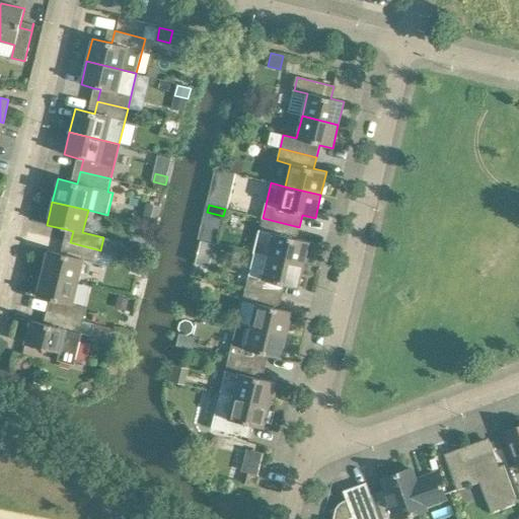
[(296,239),(299,227),(263,218),(260,230),(253,252),(268,256),(303,265),(309,242),(296,239)]
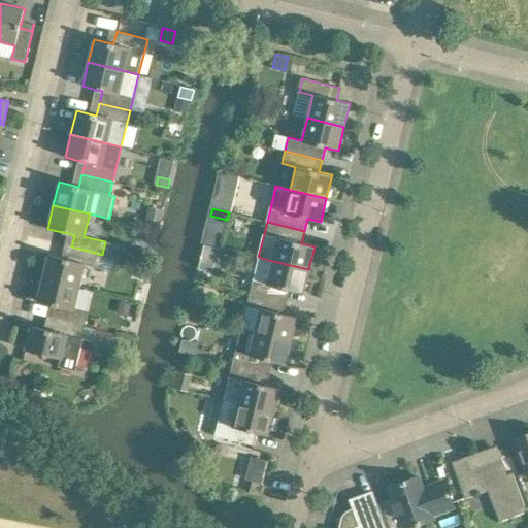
[(220,248),(222,239),(205,235),(203,243),(220,248)]
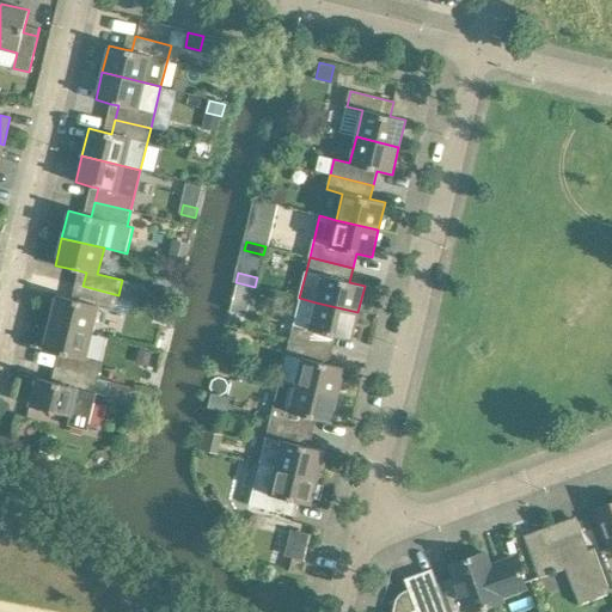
[(56,295),(49,323),(92,332),(98,306),(115,311),(118,295),(83,286),(79,300),(72,299),(56,295)]
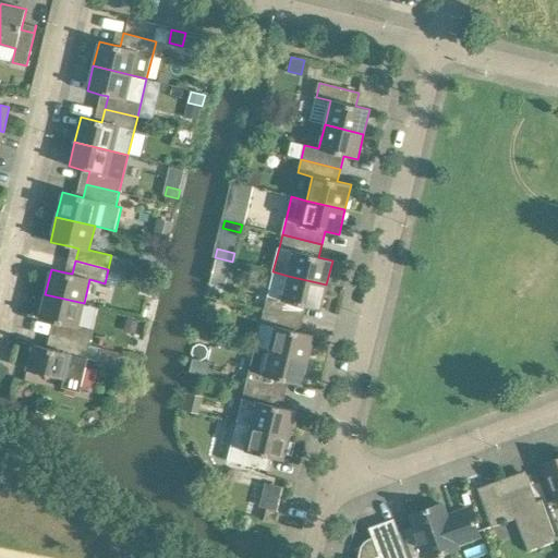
[(263,310),(303,319),(306,306),(320,310),(326,284),(288,276),(273,271),(263,310)]
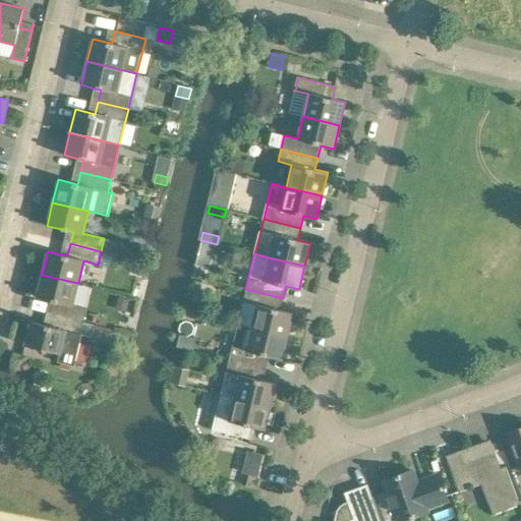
[(42,275),(37,297),(49,300),(56,302),(53,314),(83,322),(87,309),(72,305),(78,283),(42,275)]
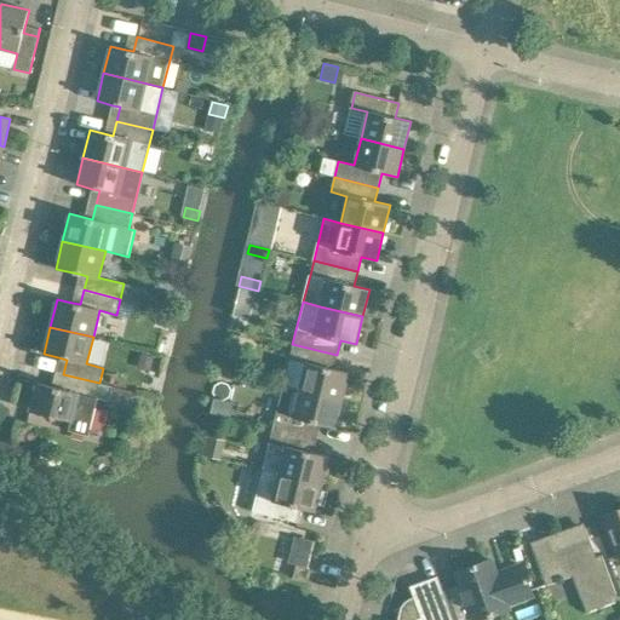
[(299,390),(342,401),(349,373),(333,369),(337,355),(292,344),(288,359),(305,363),(299,390)]
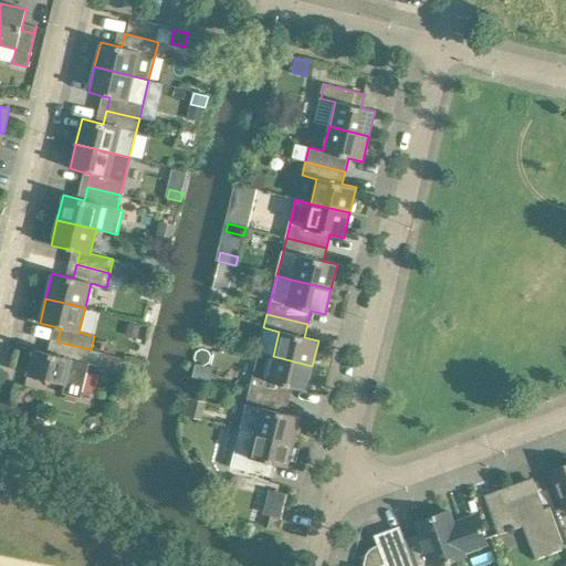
[(25,353),(21,369),(28,370),(27,375),(66,385),(64,394),(81,398),(90,364),(100,367),(103,353),(91,349),(58,342),(54,355),(48,353),(33,349),(32,354),(25,353)]
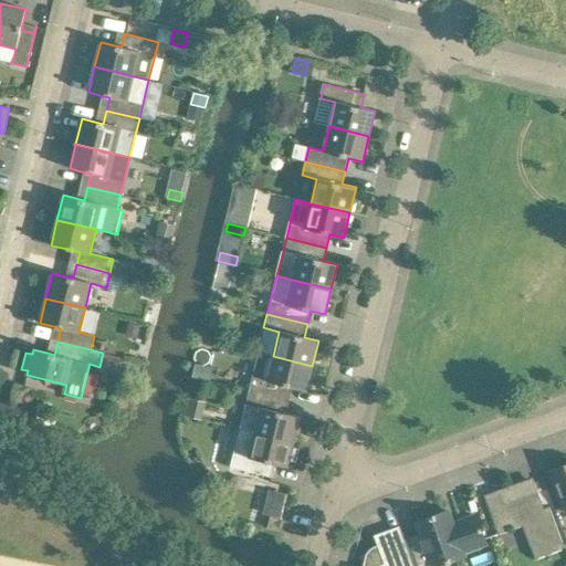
[(249,390),(289,400),(292,387),(306,390),(312,366),(273,356),(258,352),(252,376),(249,390)]
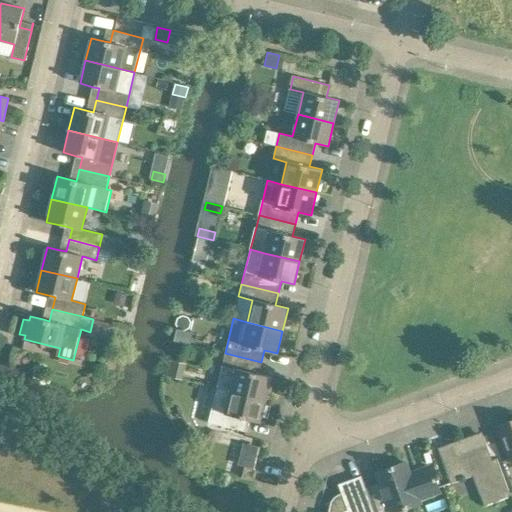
[(230,391),(266,400),(271,377),(258,374),(261,362),(225,353),(217,388),(230,391)]
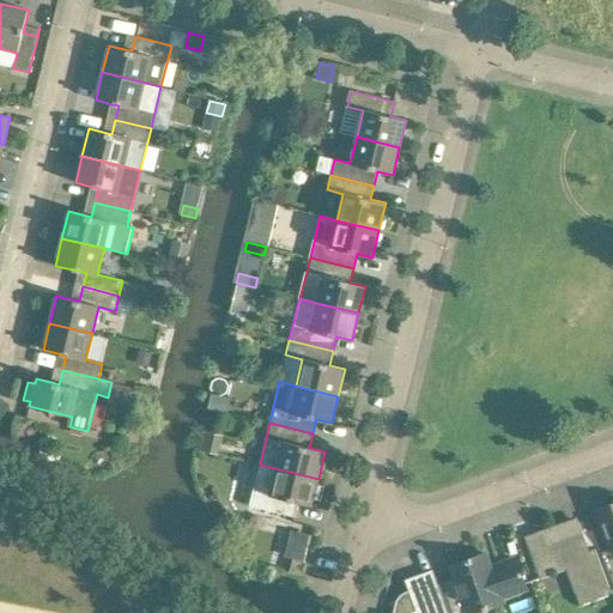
[(249,505),(292,517),(297,502),(311,507),(319,479),(275,468),(260,465),(249,505)]
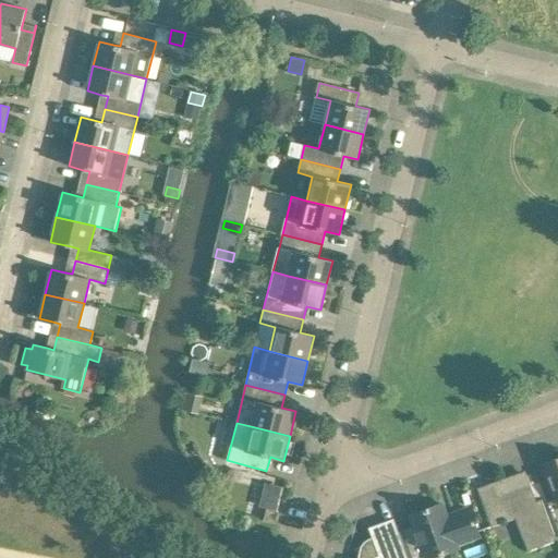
[(557,458),(543,464),(557,504),(557,502),(557,458)]
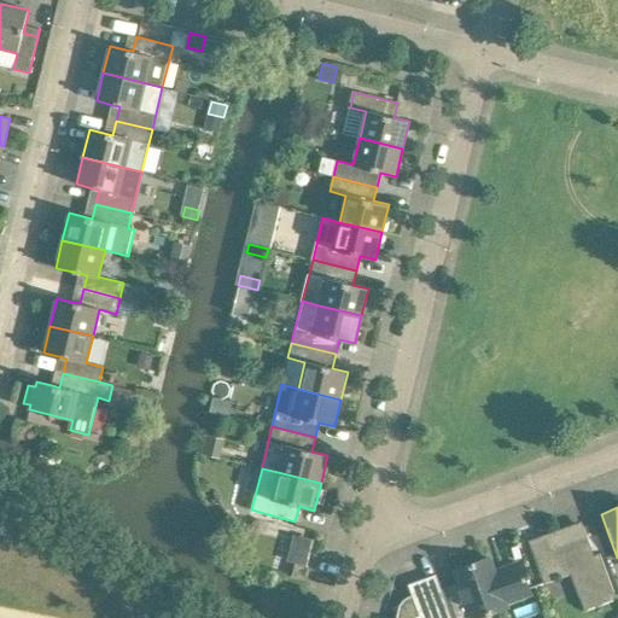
[(529,541),(544,583),(571,573),(584,610),(616,599),(600,553),(594,555),(582,522),(529,541)]
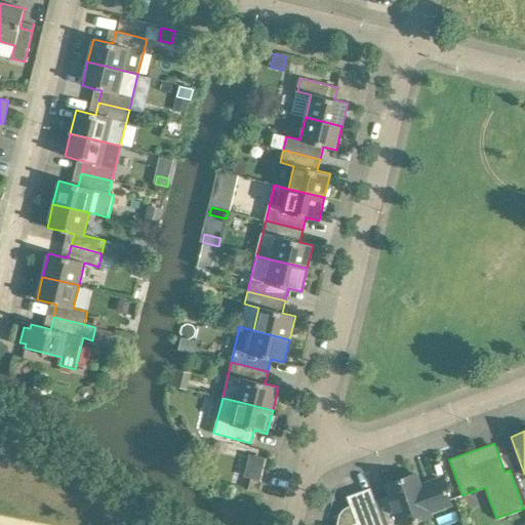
[(250,455),(245,476),(259,479),(264,459),(250,455)]
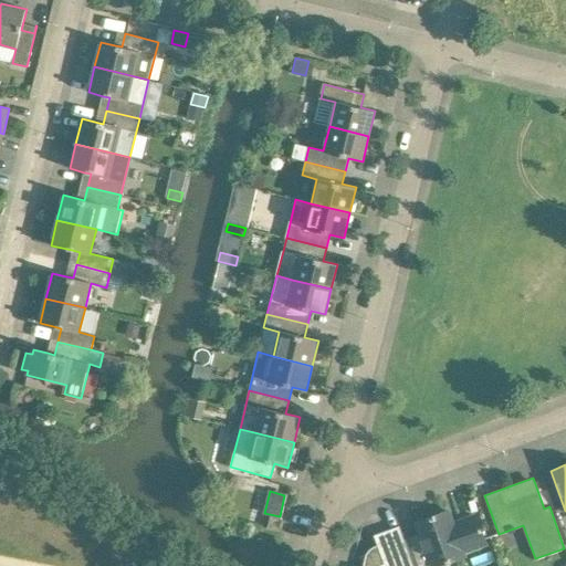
[(462,553),(461,547),(484,540),(475,516),(452,524),(447,511),(416,522),(420,533),(407,537),(418,565),(430,562),(431,564),(462,553)]
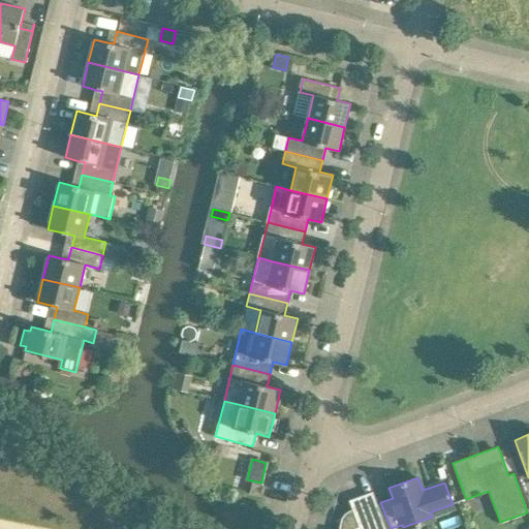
[(252,483),(250,494),(260,496),(263,485),(252,483)]
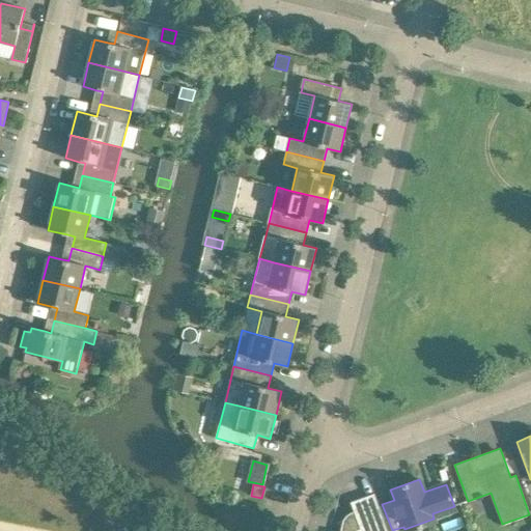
[(387,530),(373,494),(351,502),(355,514),(347,518),(346,522),(343,521),(340,530),(387,530)]
